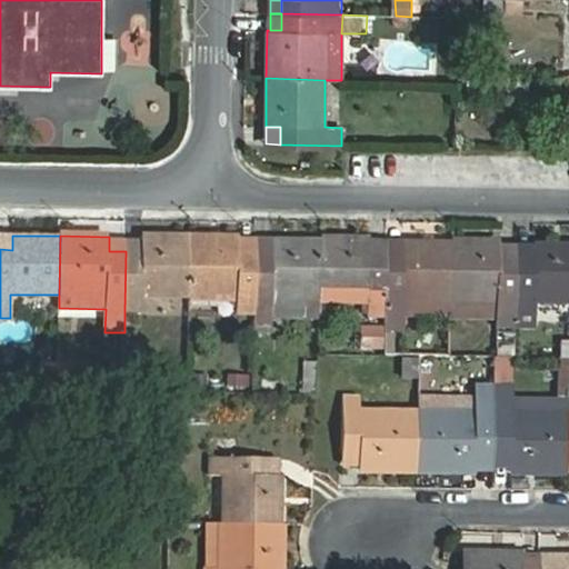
[(126,251),(125,310),(142,310),(142,296),(190,297),(191,238),(143,237),(143,240),(143,251),(126,251)]
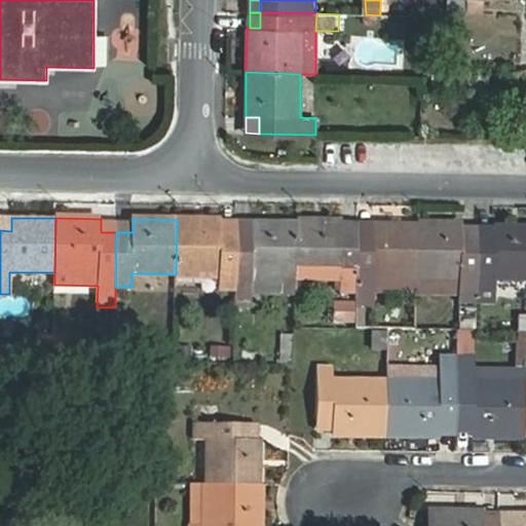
[(0,230),(11,231),(11,221),(0,220),(0,230)]
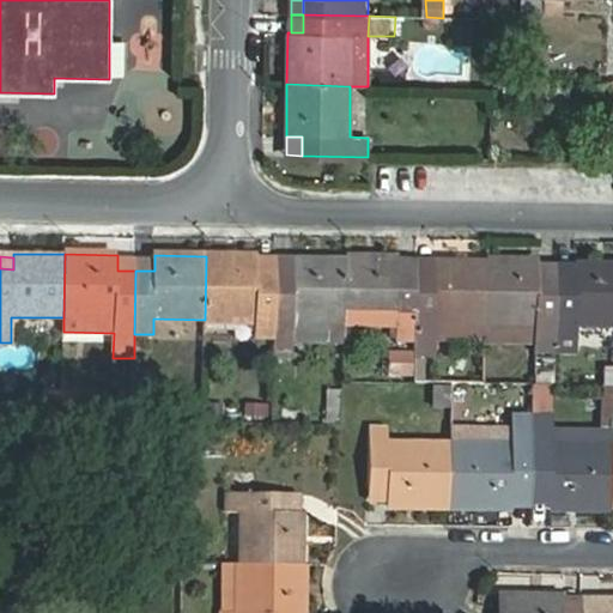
[(206,256),(205,320),(256,321),(256,335),(275,337),(275,332),(277,273),(258,273),(258,261),(258,258),(206,256)]
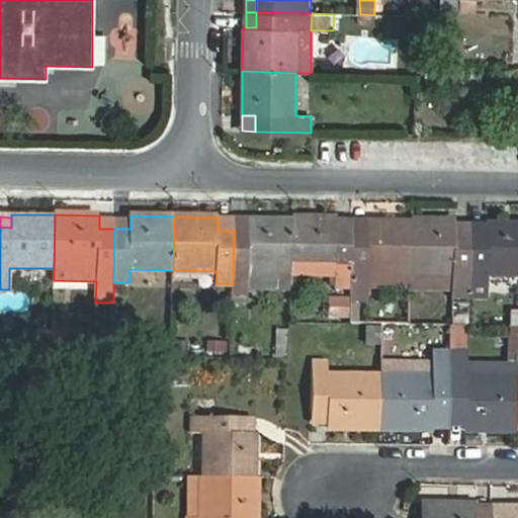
[(233,280),(249,281),(276,281),(276,289),(291,289),(292,272),(292,271),(293,219),(250,218),(250,221),(250,231),(234,231),(233,280)]
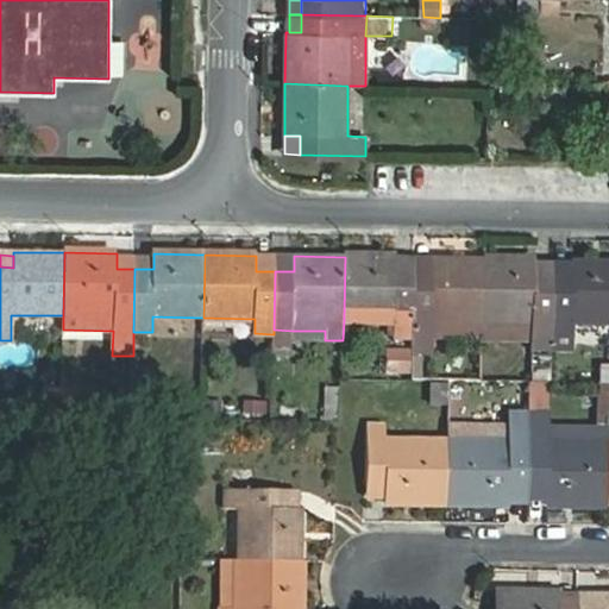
[(135,269),(135,257),(117,257),(117,269),(135,269)]
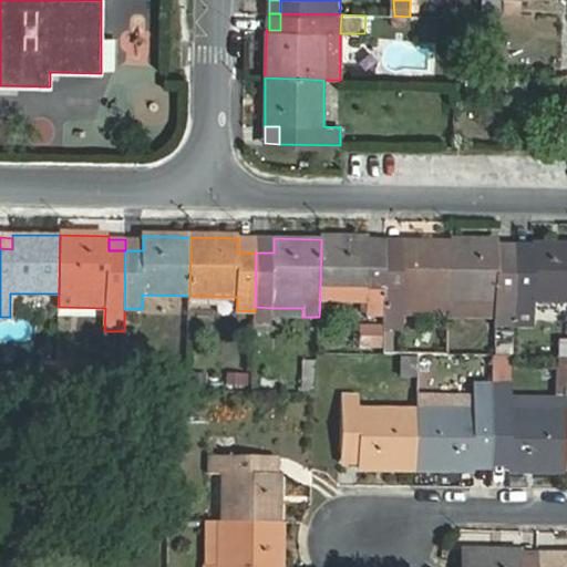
[(143,250),(143,239),(125,239),(125,250),(143,250)]
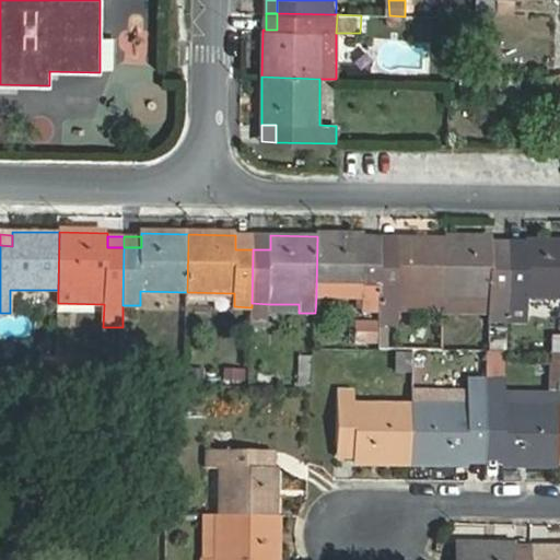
[(362,295),(361,322),(363,322),(380,322),(381,252),(364,252),(364,241),(364,237),(317,236),(316,293),(316,294),(362,295)]
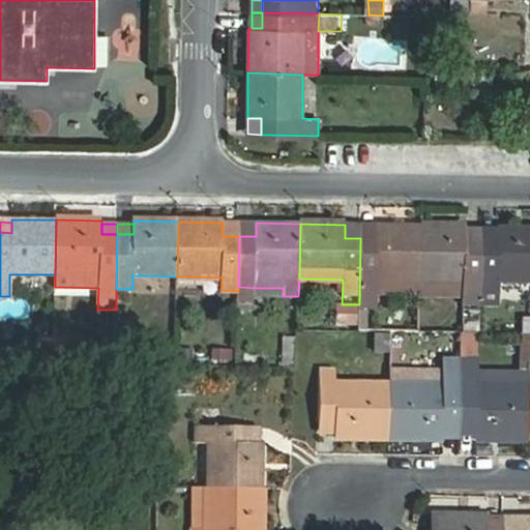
[(360,238),(359,304),(378,305),(378,295),(378,280),(420,281),(421,226),(377,225),(377,228),(377,238),(360,238)]
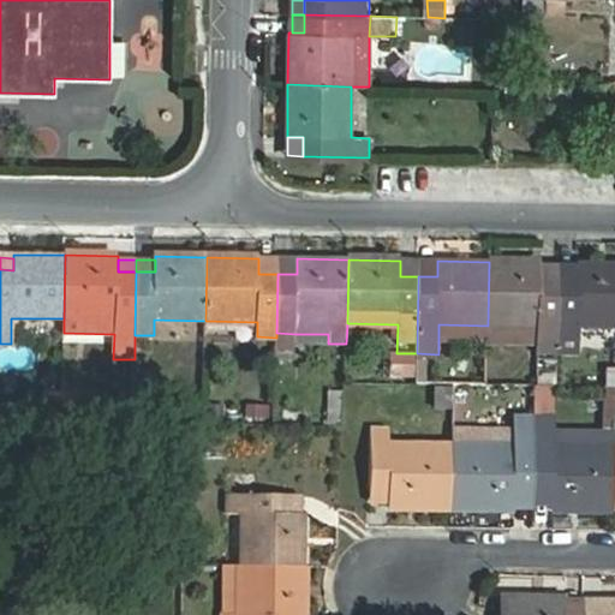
[(278,274),(278,262),(258,262),(258,274),(278,274)]
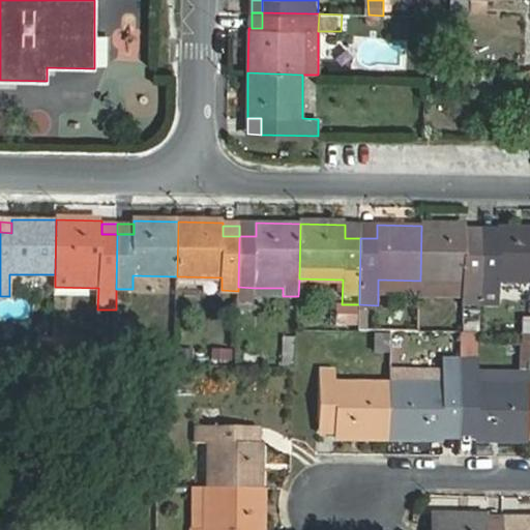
[(256,236),(256,226),(239,226),(239,236),(256,236)]
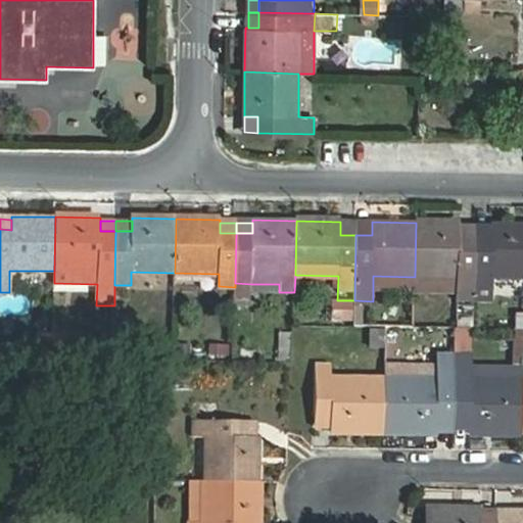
[(459,300),(475,300),(476,237),(461,236),(461,226),(461,223),(416,223),(415,277),(415,292),(458,292),(458,300),(459,300)]
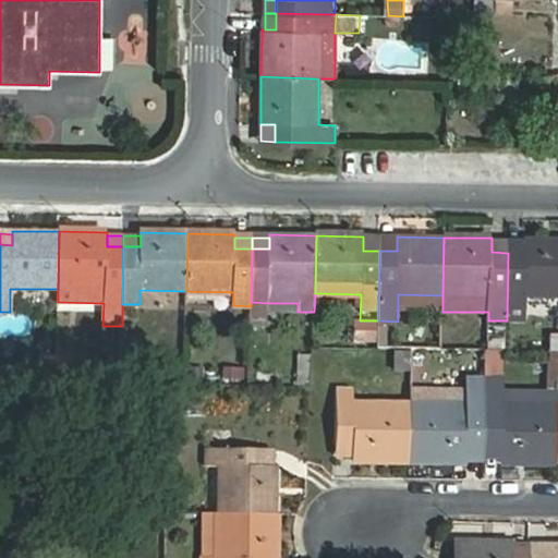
[(508,253),(507,320),(525,320),(526,296),(557,296),(557,239),(525,239),(525,242),(525,253),(508,253)]
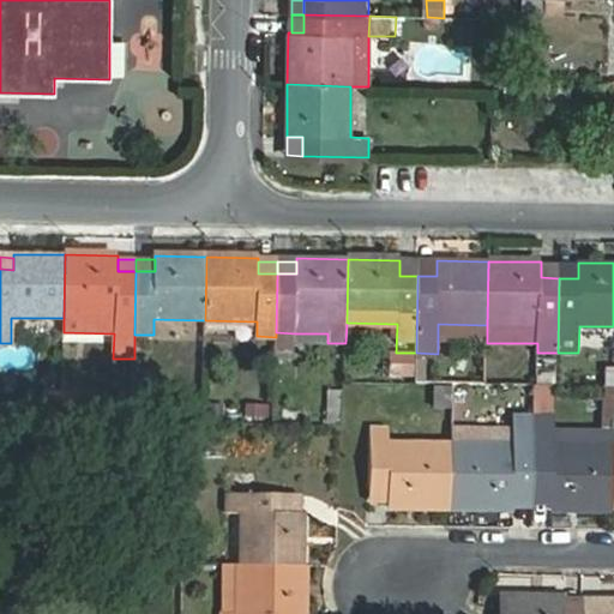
[(417,276),(417,264),(399,264),(399,276),(417,276)]
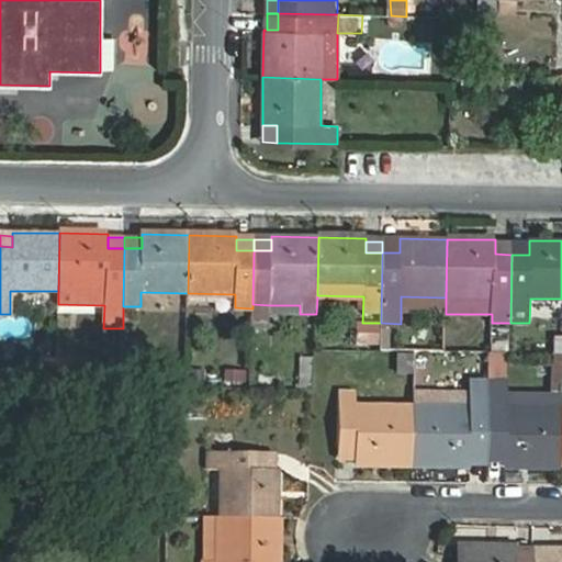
[(400,253),(400,242),(382,242),(382,253),(400,253)]
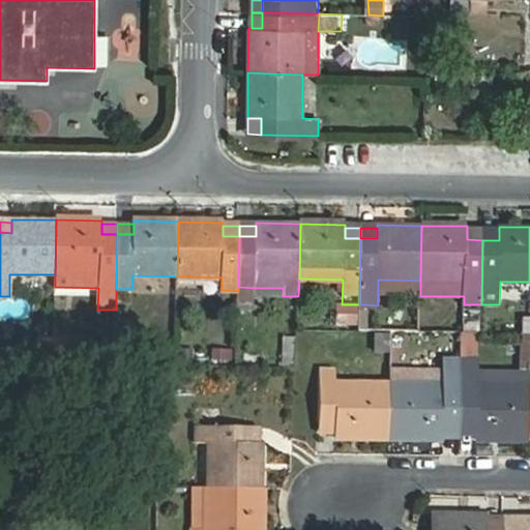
[(482,240),(482,230),(467,229),(467,239),(482,240)]
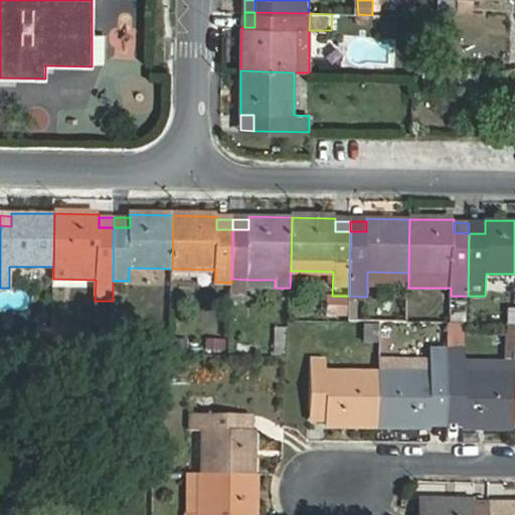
[(485,233),(485,223),(469,223),(469,233),(485,233)]
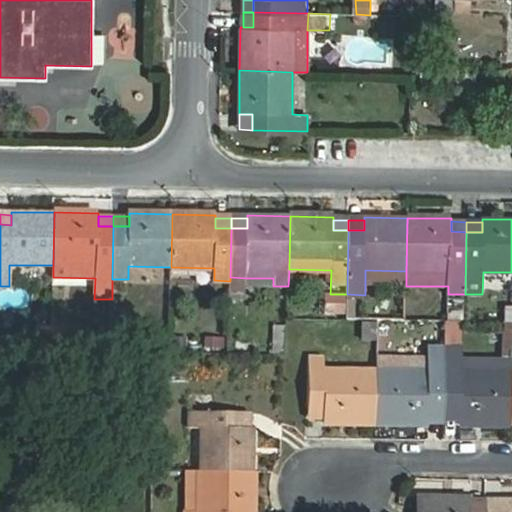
[(365,270),(365,285),(406,286),(406,271),(365,270)]
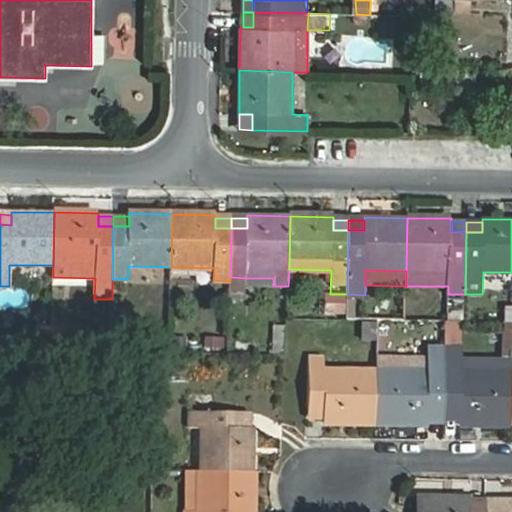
[(347,300),(347,294),(332,294),(331,300),(331,319),(347,319),(347,300)]
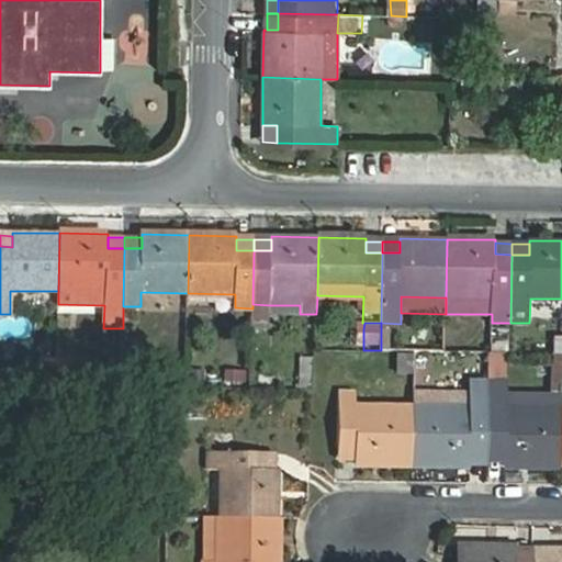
[(509,353),(510,323),(493,323),(492,352),(507,353),(509,353)]
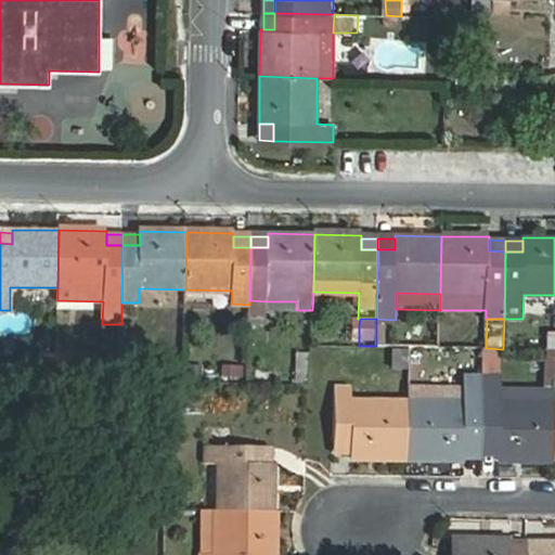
[(499,446),(499,456),(499,460),(554,460),(554,348),(547,349),(546,389),(500,389),(501,349),(486,348),(485,348),(483,362),(483,388),(482,444),(499,446)]
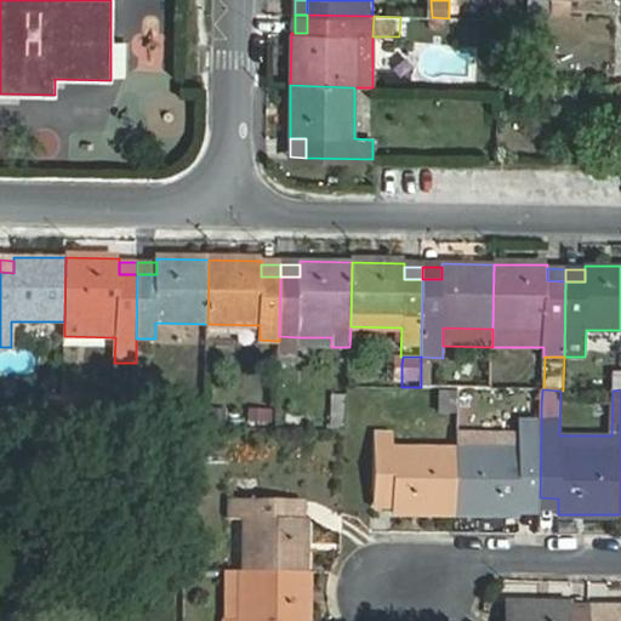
[(457,394),(457,393),(442,392),(442,412),(457,412),(457,394)]
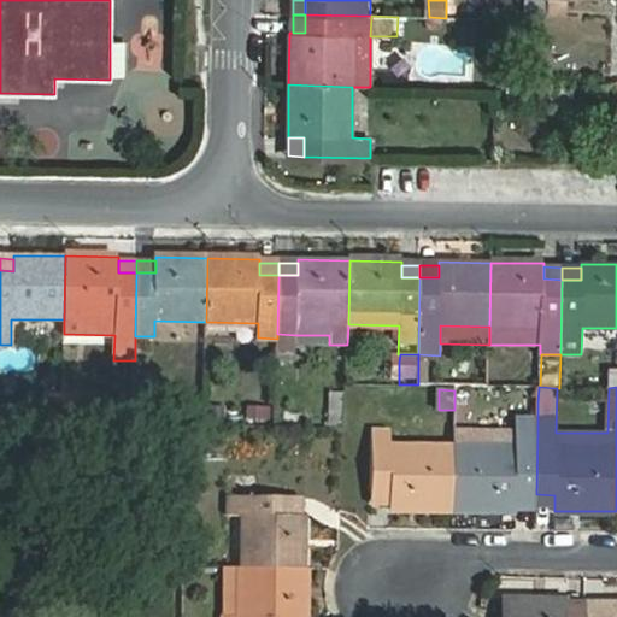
[(454,392),(454,410),(471,410),(471,392),(454,392)]
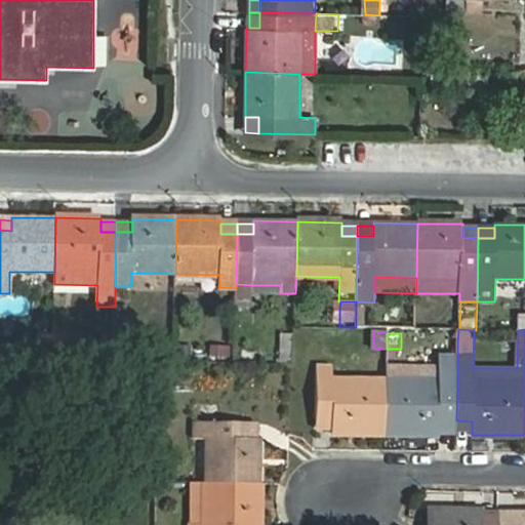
[(292,364),(294,335),(281,335),(281,363),(292,364)]
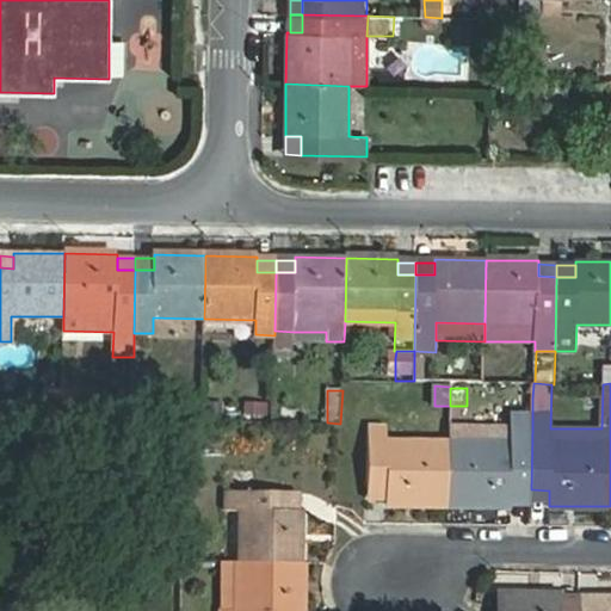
[(511,414),(511,427),(532,427),(532,399),(518,397),(518,414),(511,414)]
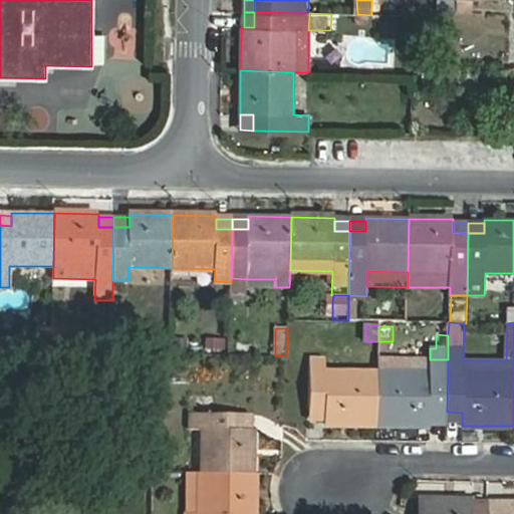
[(311,357),(311,369),(327,369),(327,357),(311,357)]
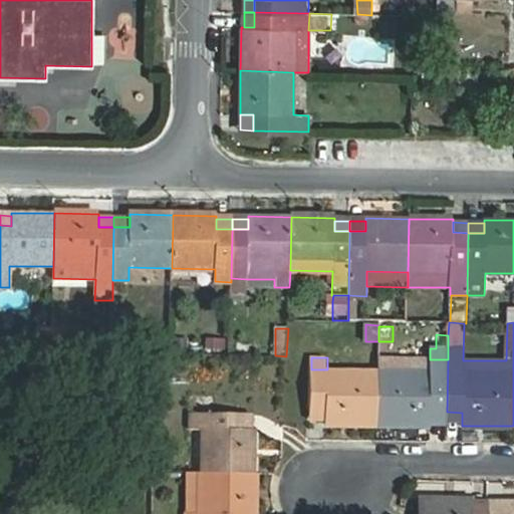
[(447,412),(448,359),(430,359),(378,358),(378,370),(377,424),(431,425),(431,422),(432,412),(447,412)]
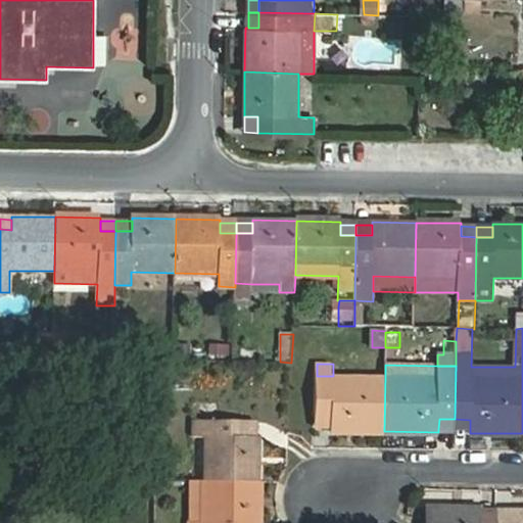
[(332,417),(332,427),(332,430),(384,431),(385,377),(333,376),(317,376),(316,417),(332,417)]
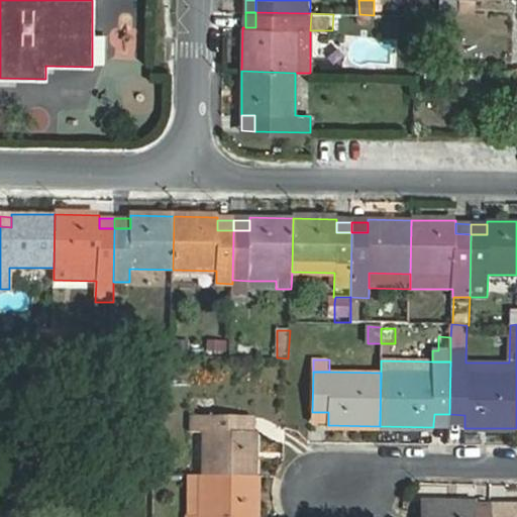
[(328,422),(328,412),(312,412),(312,422),(328,422)]
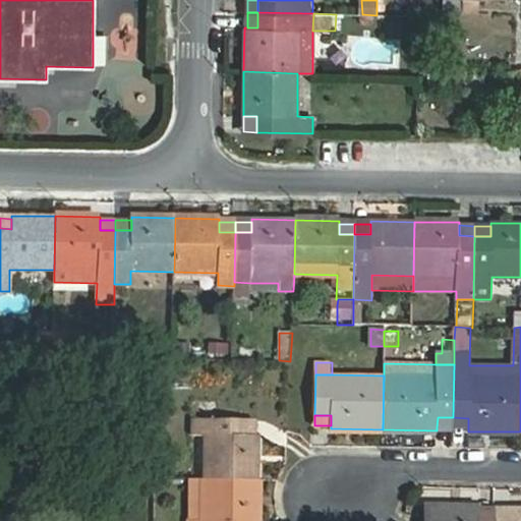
[(453,428),(453,417),(438,417),(437,427),(453,428)]
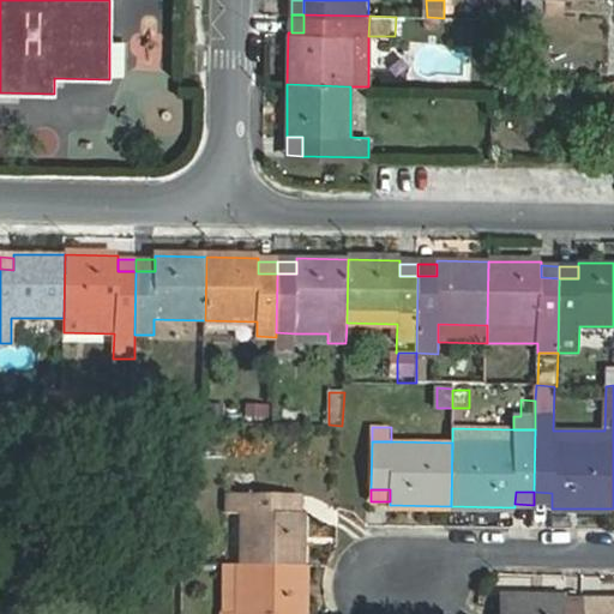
[(534,492),(534,505),(552,505),(552,493),(534,492)]
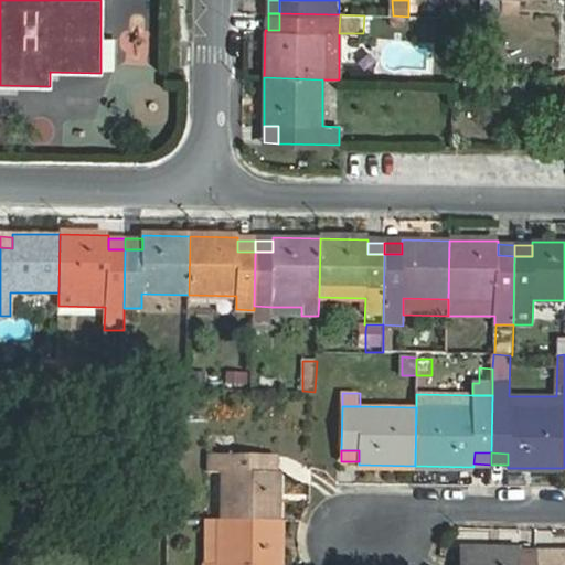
[(281,472),(278,472),(267,472),(267,455),(210,454),(209,472),(223,472),(222,520),(280,520),(281,472)]
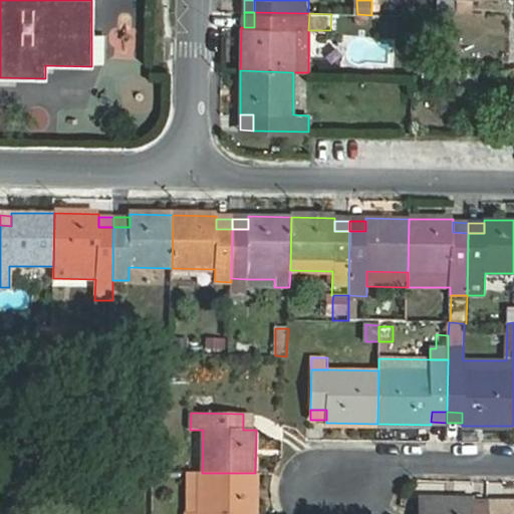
[(253,414),(243,414),(243,430),(253,430),(253,414)]
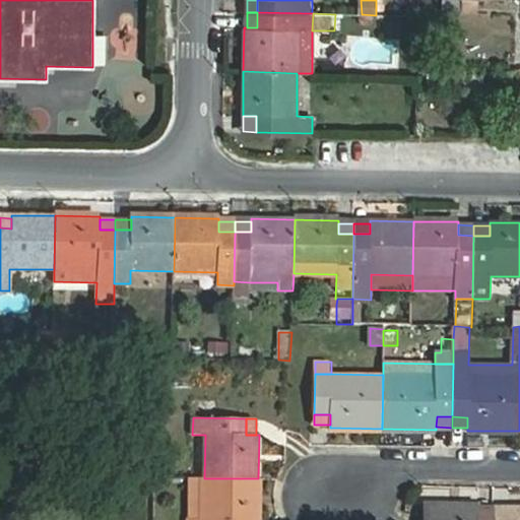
[(257,519),(258,478),(204,478),(203,519),(257,519)]
